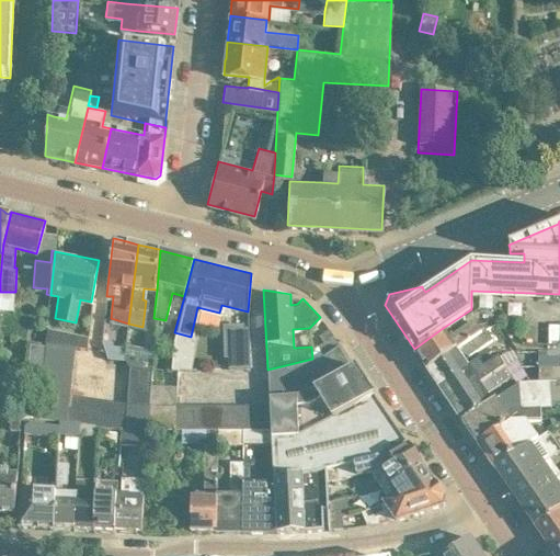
[(443,328),(414,349),(425,365),(481,329),(473,318),(448,336),(443,328)]
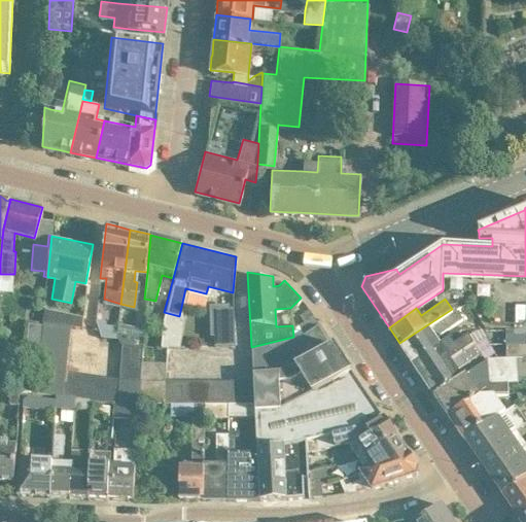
[(228,302),(208,302),(209,333),(213,333),(213,344),(234,344),(232,305),(228,306),(228,302)]
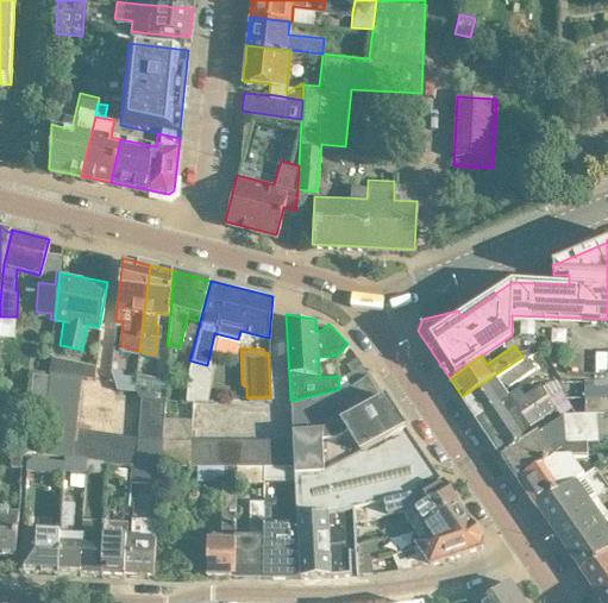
[(351,369),(343,374),(350,384),(369,372),(356,352),(345,359),(351,369)]
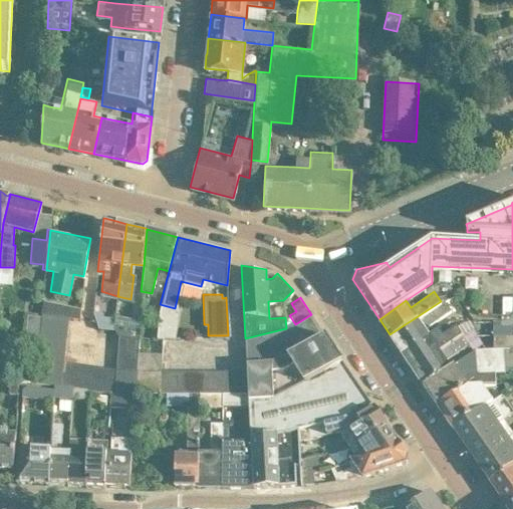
[(444,299),(441,301),(390,334),(401,349),(428,331),(424,325),(450,307),(444,299)]
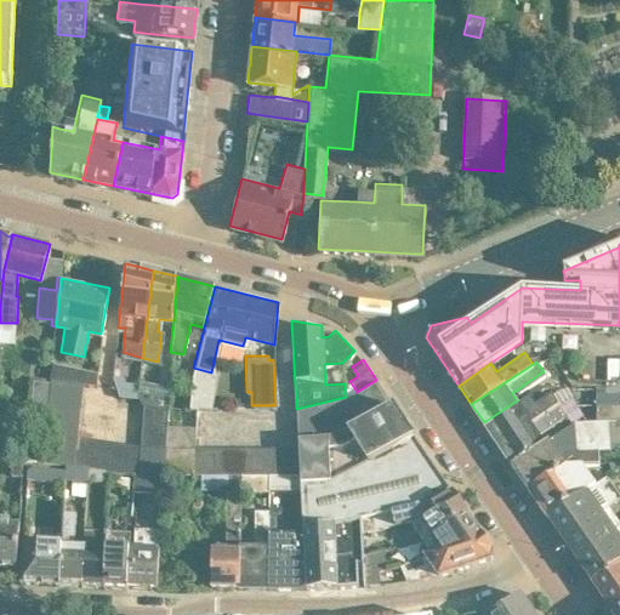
[(125,376),(112,375),(118,393),(123,394),(124,380),(125,376)]
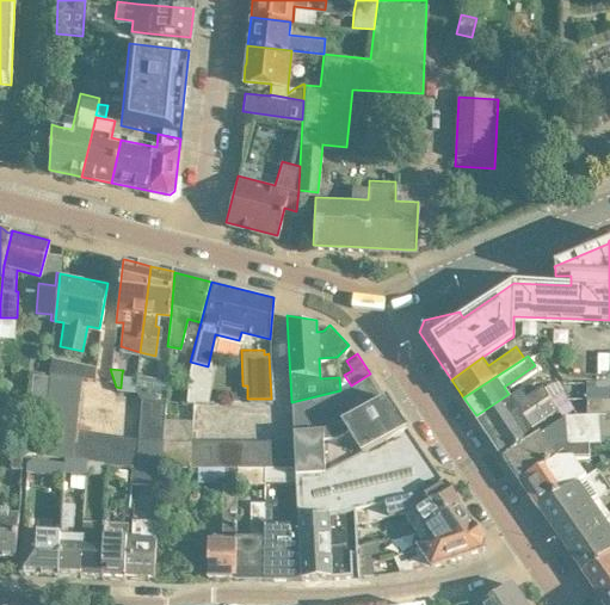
[(47,397),(48,384),(49,372),(48,372),(48,374),(30,371),(29,396),(47,397)]
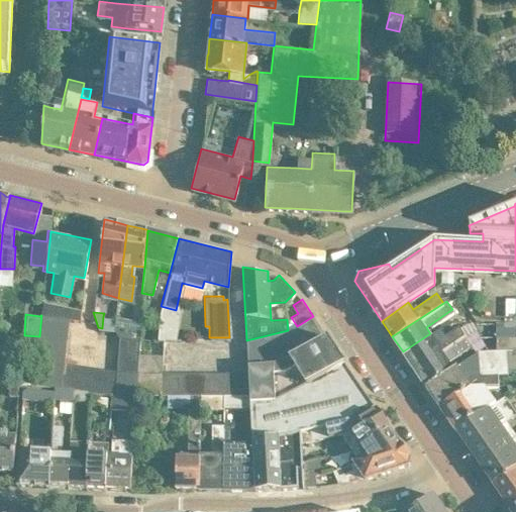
[(67,328),(68,317),(41,315),(40,325),(67,328)]
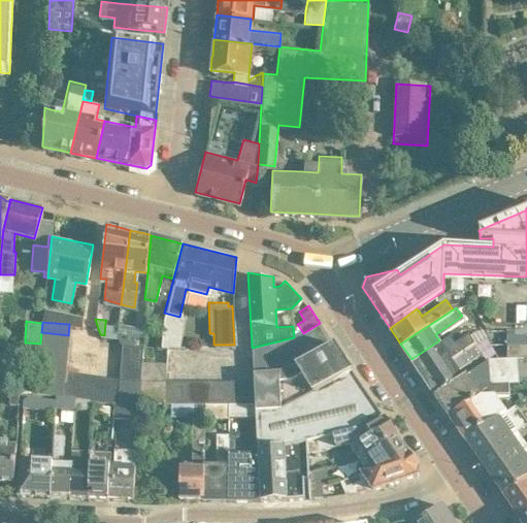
[(300,335),(294,337),(252,348),(254,367),(300,356),(329,336),(320,323),(303,333),(300,335)]
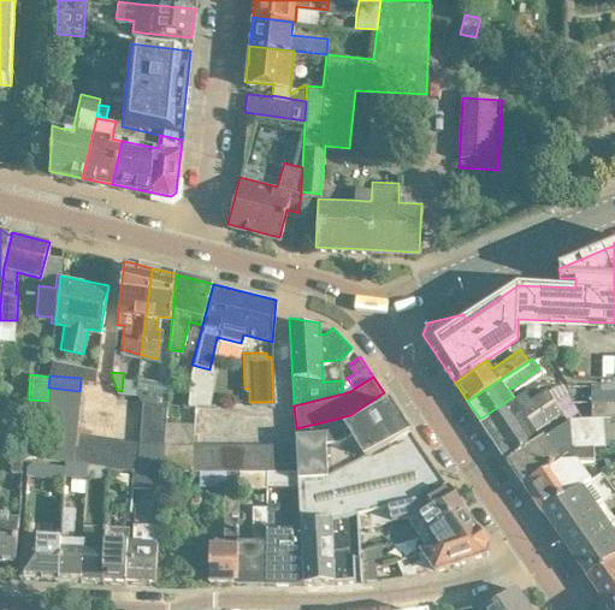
[(590,382),(590,398),(591,398),(613,400),(613,383),(590,382)]
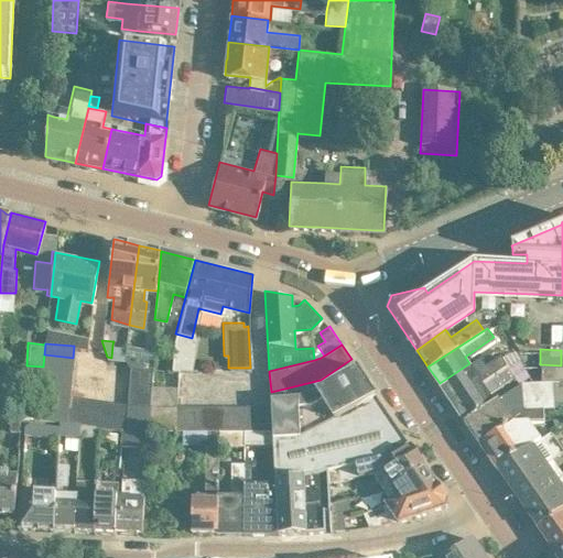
[(44,354),(43,367),(43,368),(72,371),(73,358),(44,354)]
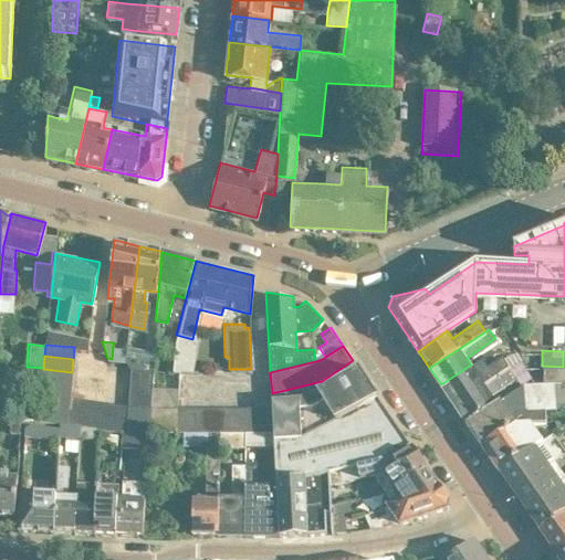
[(154,360),(125,356),(125,360),(125,361),(133,362),(132,366),(131,366),(131,367),(153,371),(154,360)]
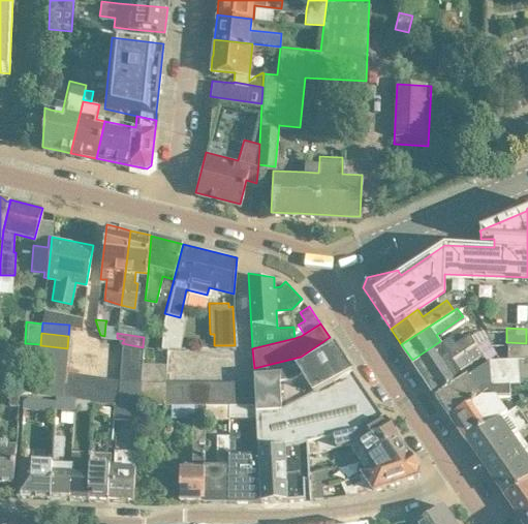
[(412,360),(423,375),(435,367),(436,368),(474,342),(468,333),(455,342),(449,335),(440,341),(412,360)]
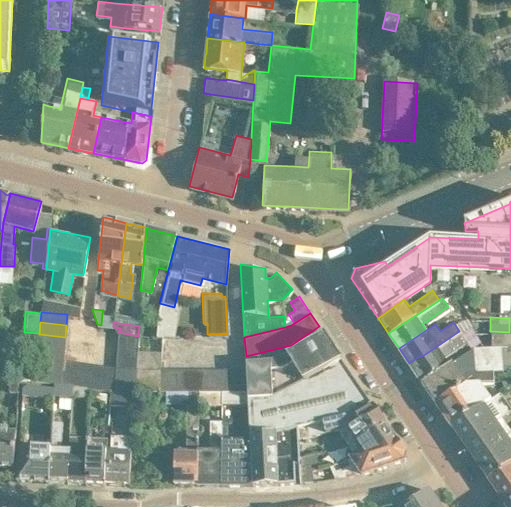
[(340,358),(319,326),(291,345),(246,356),(246,367),(248,390),(245,390),(246,394),(275,393),(340,358)]
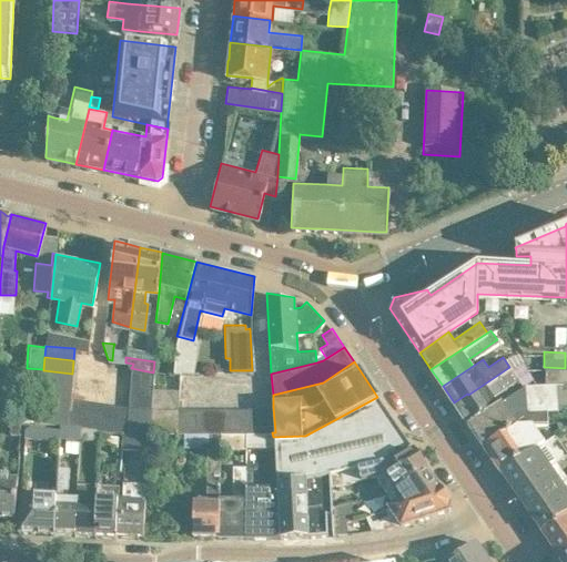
[(516,376),(509,367),(468,395),(467,394),(454,402),(467,422),(496,402),(495,401),(489,394),(516,376)]
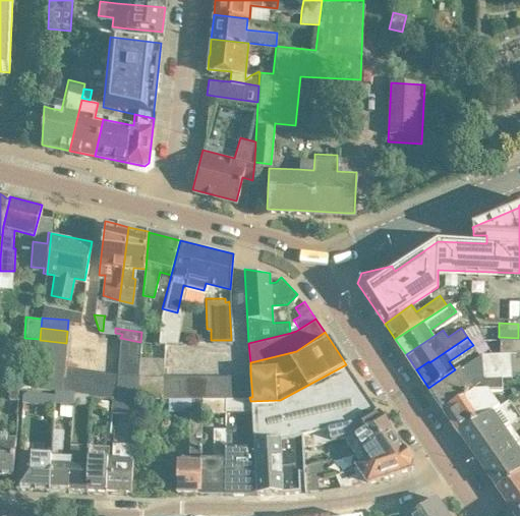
[(500,337),(499,350),(519,349),(519,337),(518,338),(500,337)]
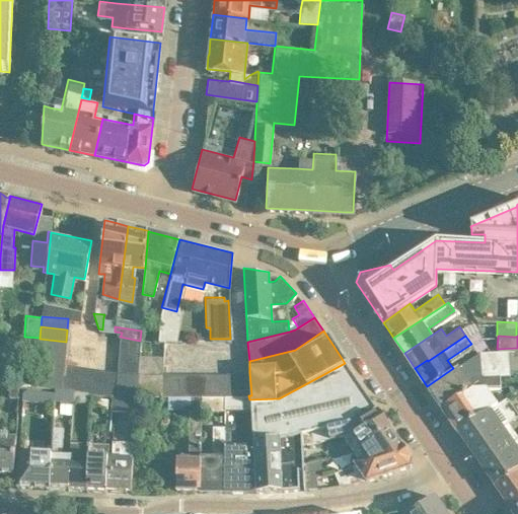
[(120,337),(119,348),(139,351),(140,341),(120,337)]
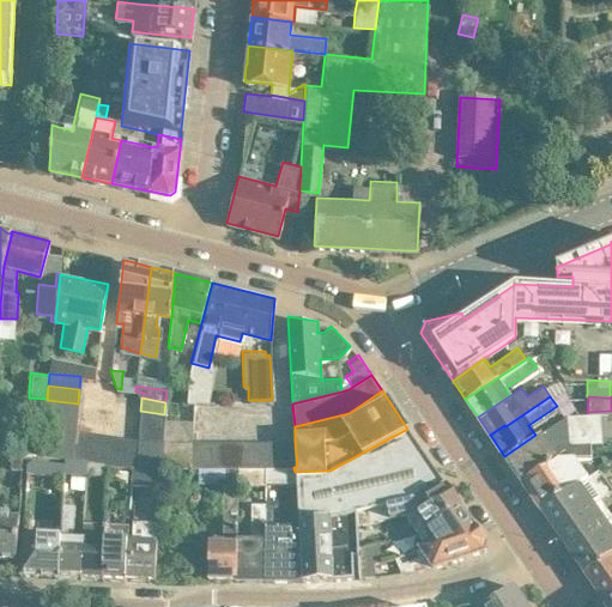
[(77,417),(78,404),(47,400),(44,413),(77,417)]
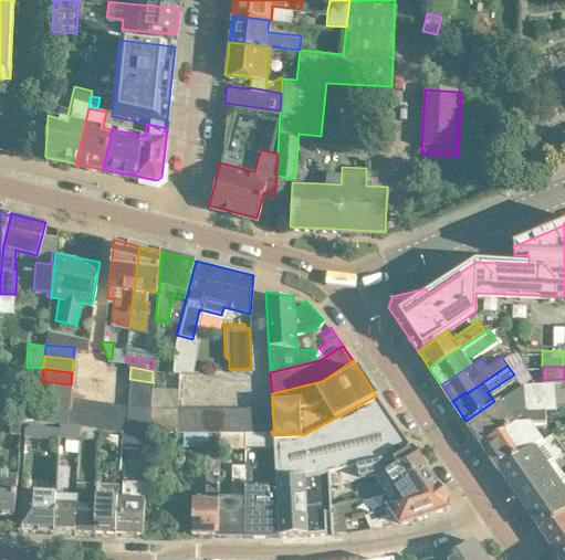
[(129,379),(128,391),(152,394),(152,384),(152,382),(129,379)]
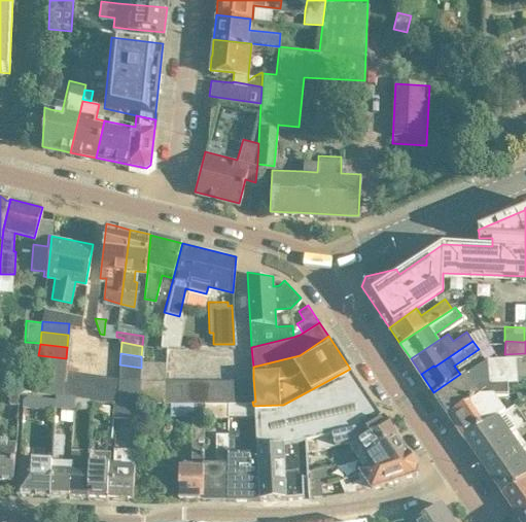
[(463,370),(459,373),(460,374),(433,392),(448,414),(478,393),(479,393),(492,391),(506,390),(507,378),(491,379),(487,354),(463,370)]
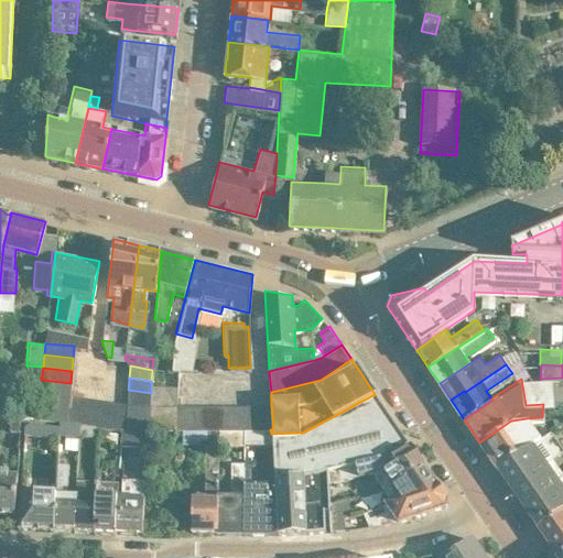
[(41,380),(38,415),(58,418),(66,419),(69,393),(71,383),(41,380)]
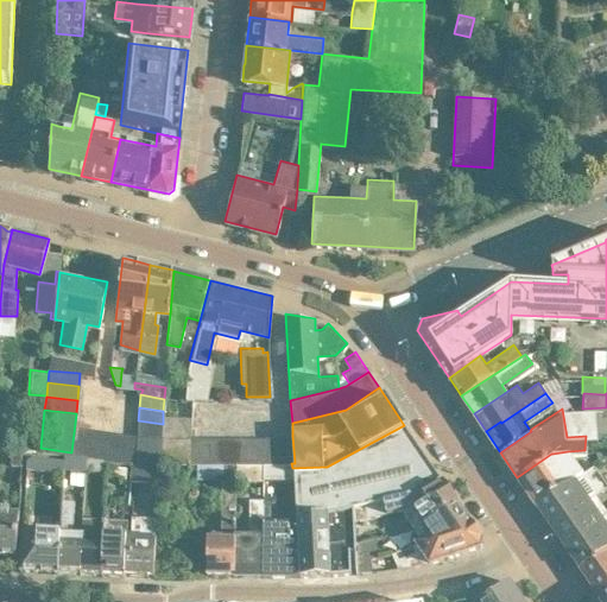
[(162,437),(160,463),(193,463),(193,439),(193,437),(193,436),(190,436),(190,418),(163,417),(163,424),(162,437)]
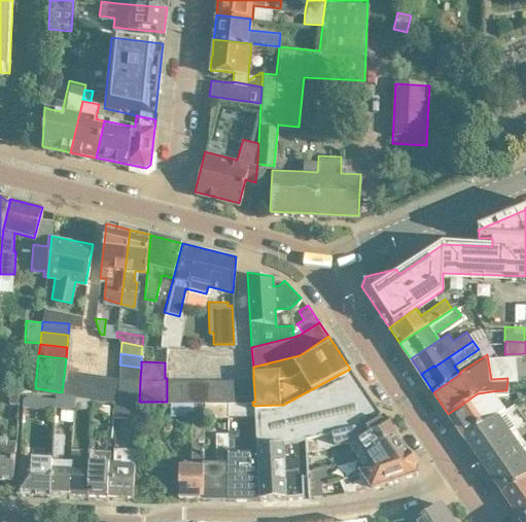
[(140,379),(141,368),(119,364),(119,376),(140,379)]
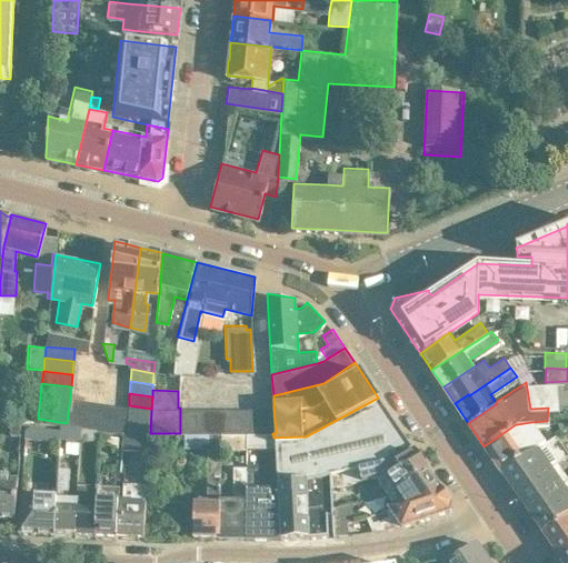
[(67,423),(80,425),(82,425),(86,399),(70,396),(67,423)]
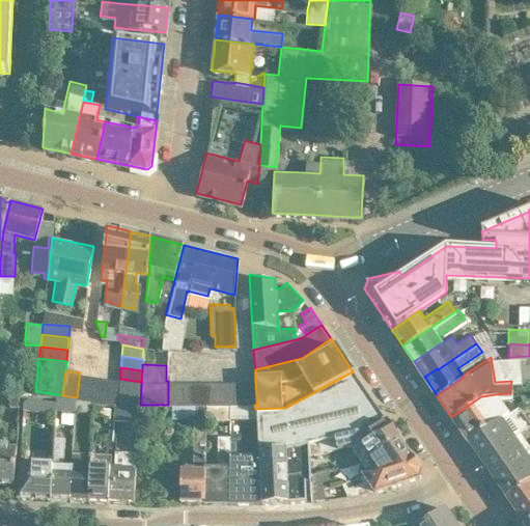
[(285,408),(255,409),(257,452),(259,451),(308,441),(357,431),(359,434),(362,433),(361,430),(384,416),(362,385),(353,371),(285,408)]
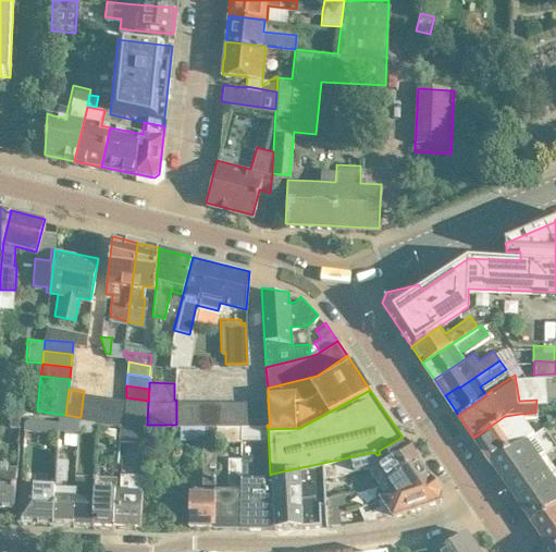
[(99,393),(84,391),(81,417),(85,418),(94,419),(96,419),(99,393)]
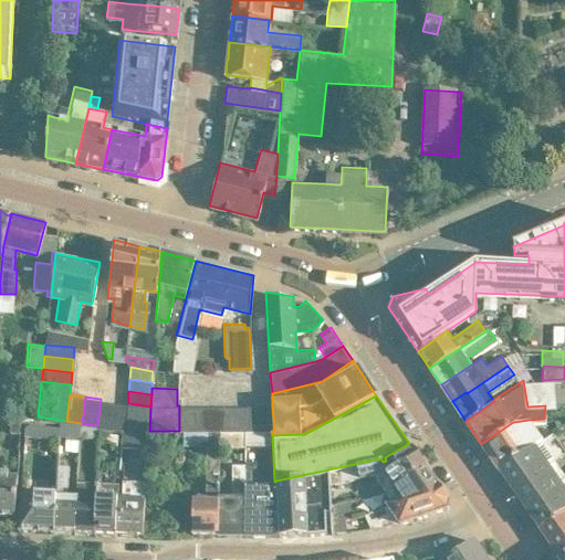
[(100,426),(113,428),(116,402),(101,399),(97,425),(100,426)]
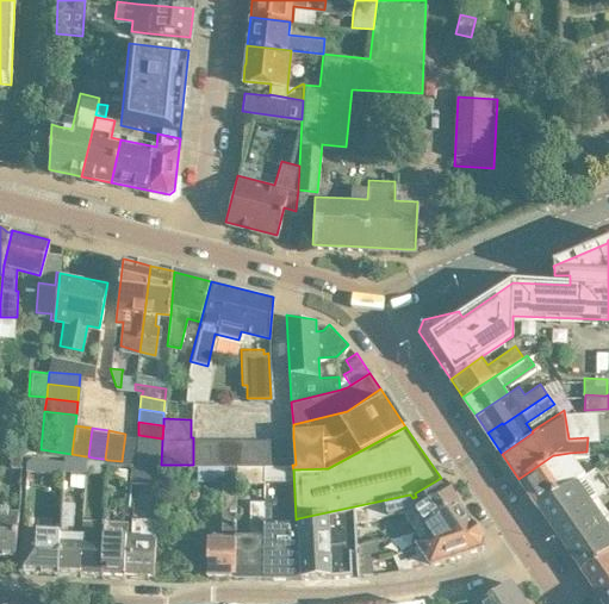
[(122,461),(130,462),(161,466),(161,465),(162,439),(138,435),(125,434),(122,461)]
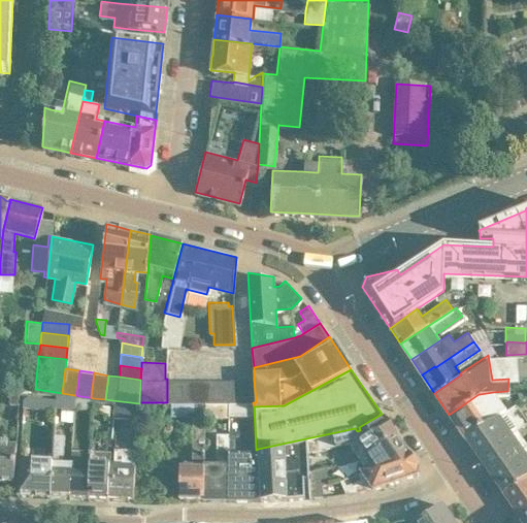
[(228,402),(253,402),(256,402),(254,379),(167,379),(167,380),(167,382),(167,402),(188,402),(204,402),(228,402)]
